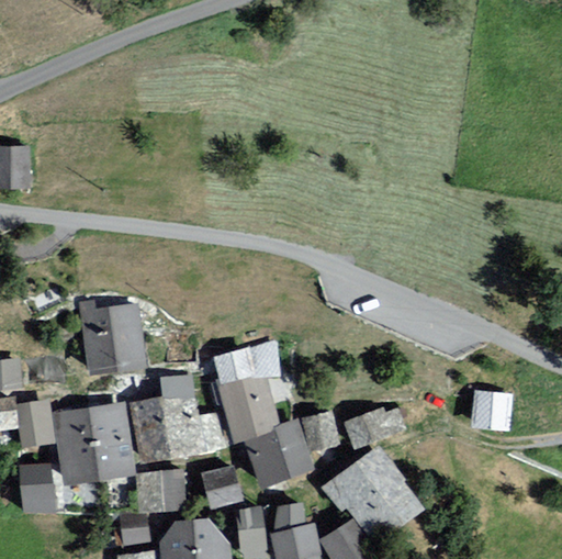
[(29,147),(0,146),(0,185),(27,186),(29,147)]
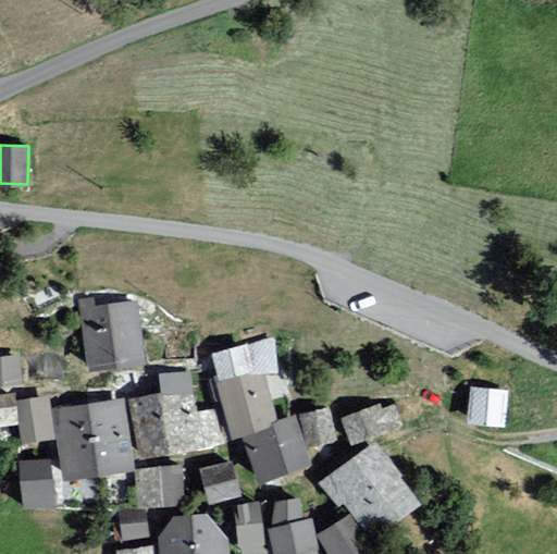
[(139,328),(84,334),(88,370),(144,362),(139,328)]
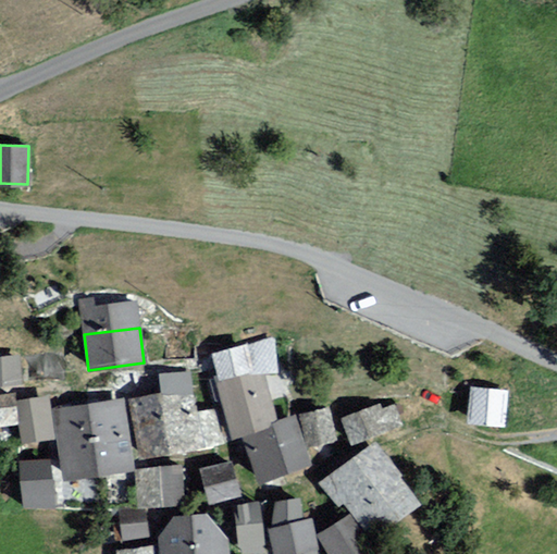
[(242,346),(211,353),(217,380),(247,373),(242,346)]
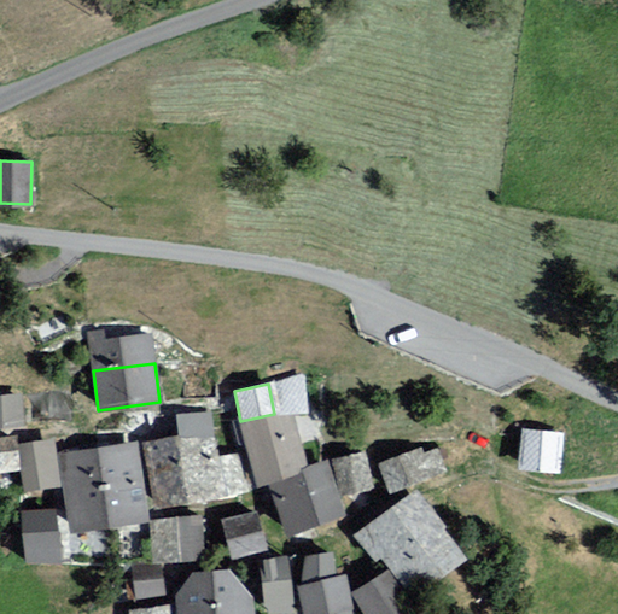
[(19,393),(0,393),(0,427),(19,427),(19,393)]
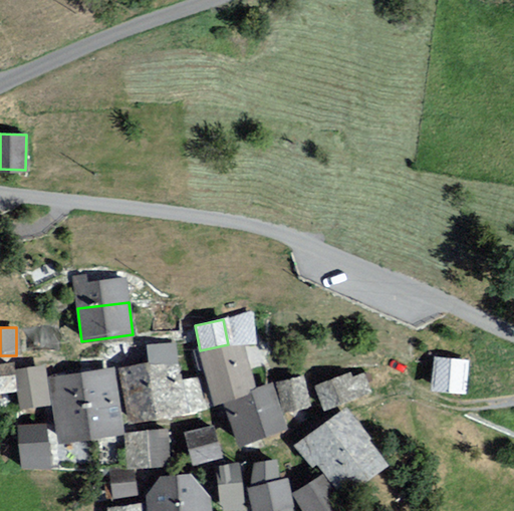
[(434,377),(469,378),(470,346),(435,345),(434,377)]
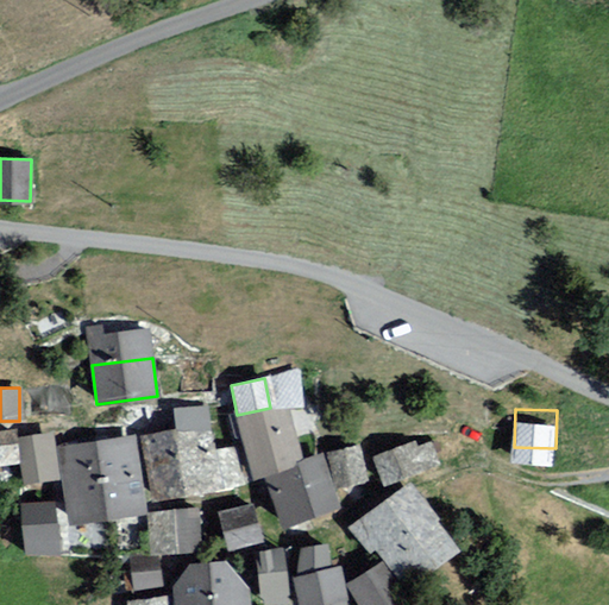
[(284,410),(238,422),(252,477),(299,464),(284,410)]
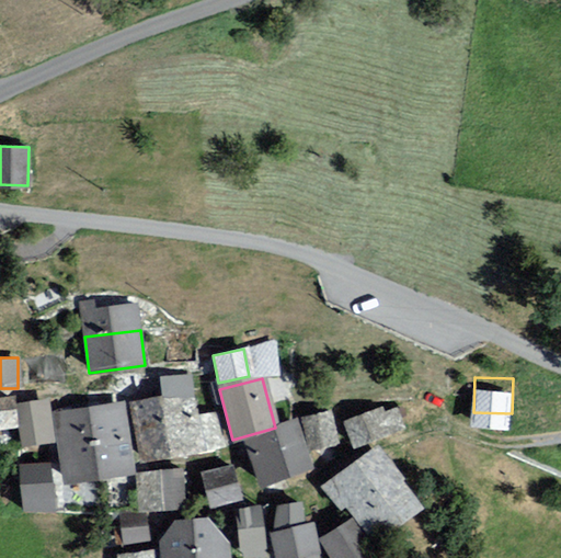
[(128,401),(138,459),(192,451),(183,393),(128,401)]
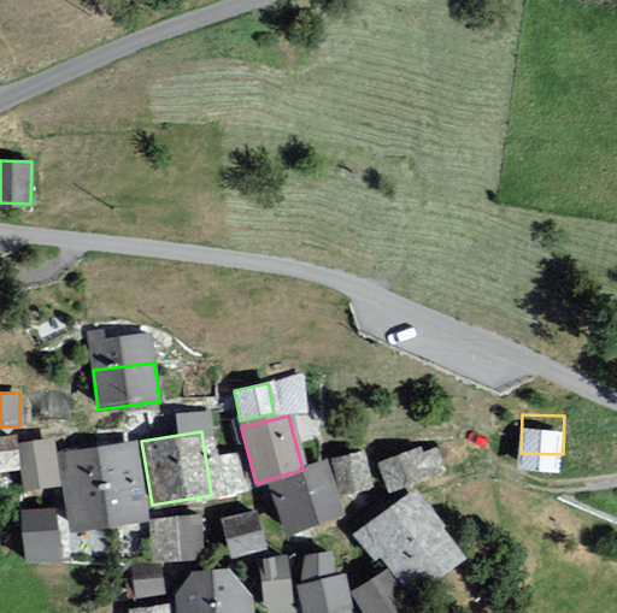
[(13,436),(0,437),(0,471),(17,470),(13,436)]
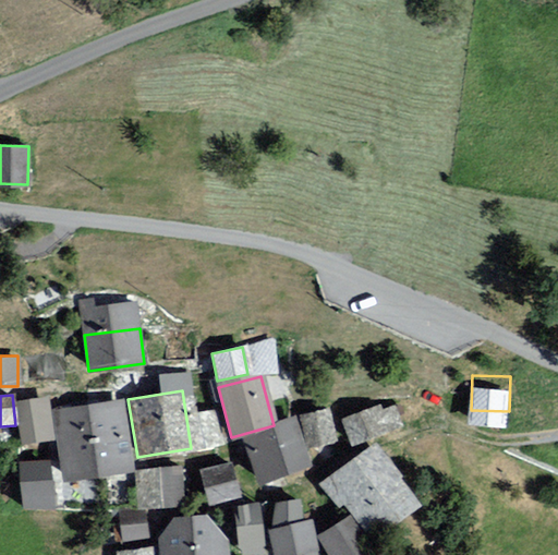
[(52,439),(46,398),(14,402),(21,445),(52,439)]
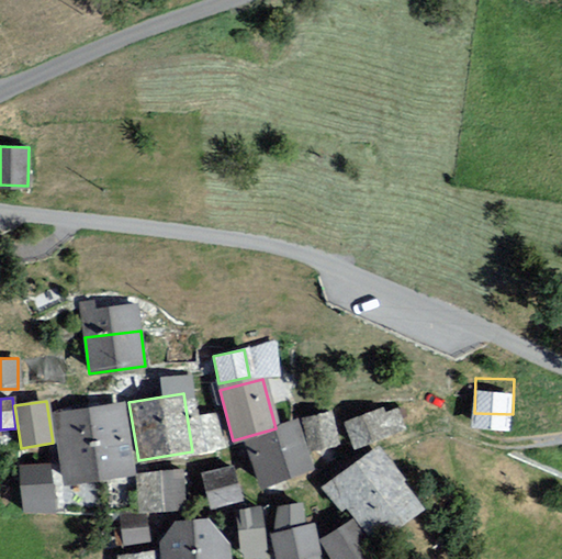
[(133,476),(124,402),(53,411),(62,484),(133,476)]
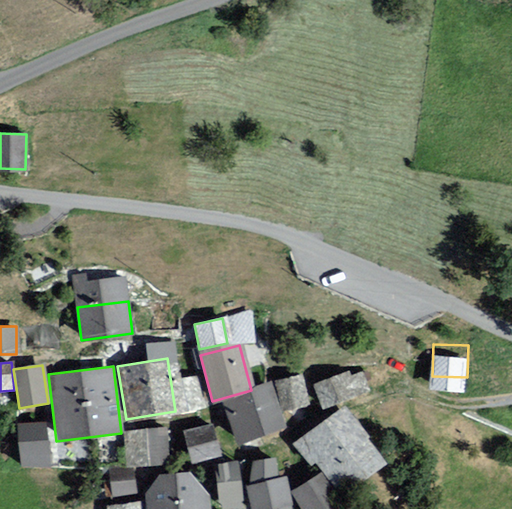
[(299,376),(277,381),(284,411),(306,407),(299,376)]
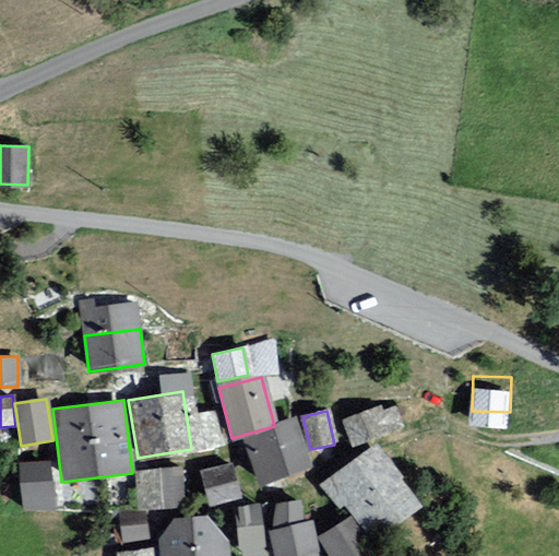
[(368,411),(342,420),(352,446),(378,436),(368,411)]
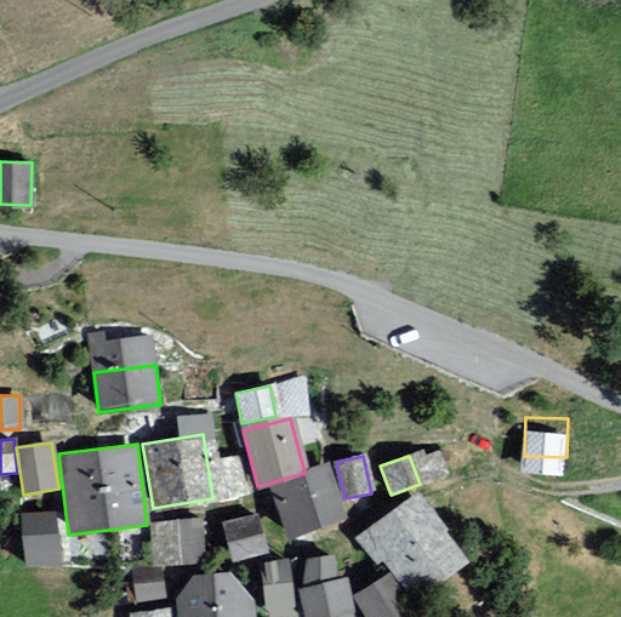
[(269,489),(288,538),(342,518),(324,468),(269,489)]
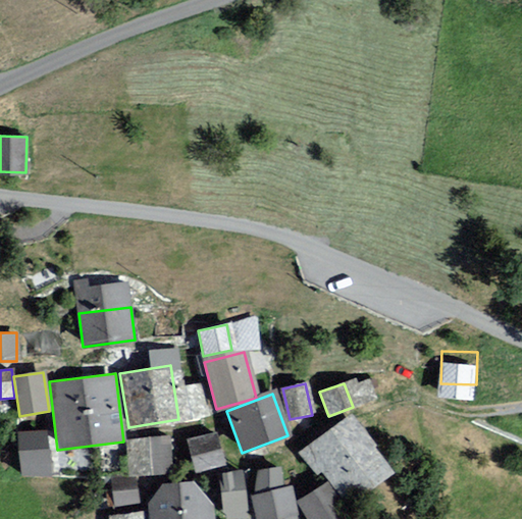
[(389,474),(346,419),(305,452),(350,507),(389,474)]
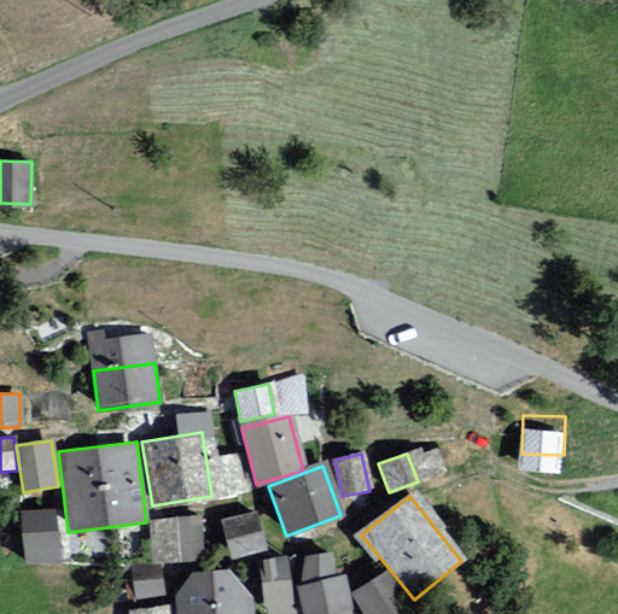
[(52,510),(18,514),(22,554),(56,550),(52,510)]
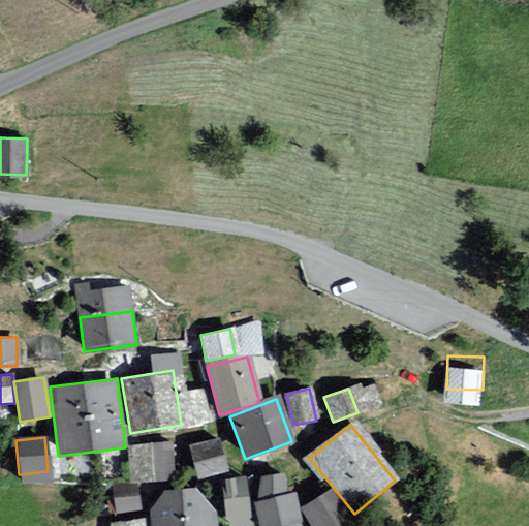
[(218,441),(190,446),(195,478),(223,473),(218,441)]
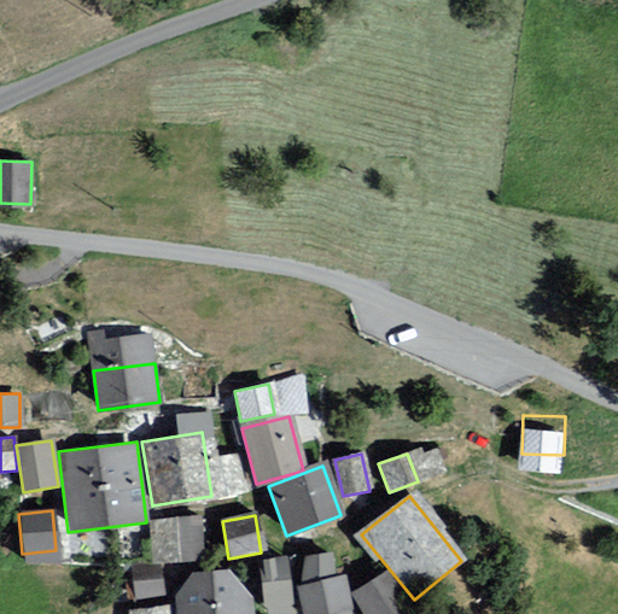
[(203,560),(199,516),(150,520),(153,565),(203,560)]
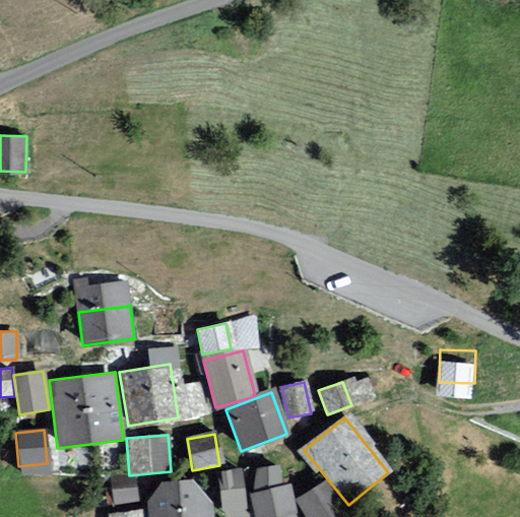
[(279,470),(255,468),(254,488),(278,490),(279,470)]
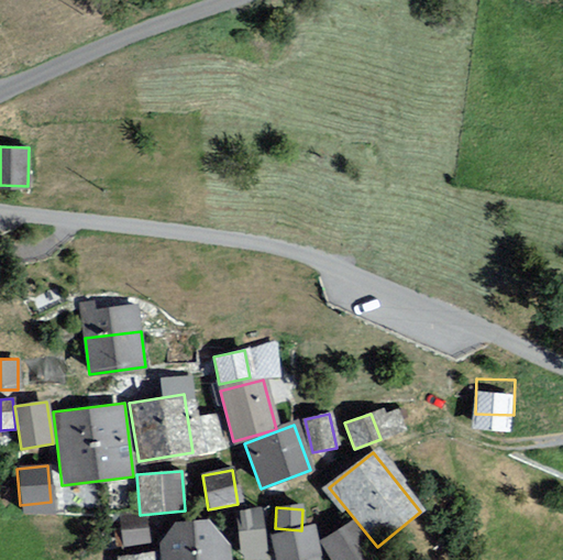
[(265,558),(262,508),(238,511),(242,559),(265,558)]
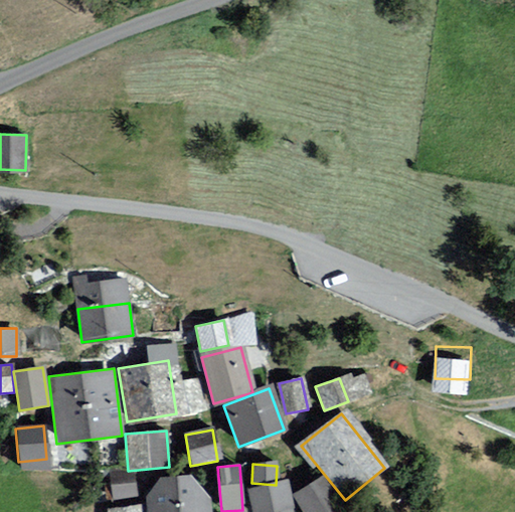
[(137,471),(112,473),(113,487),(138,486),(137,471)]
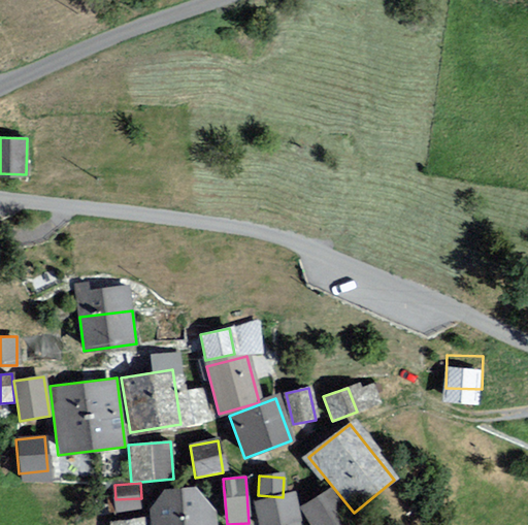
[(150,491),(152,524),(213,524),(212,488),(150,491)]
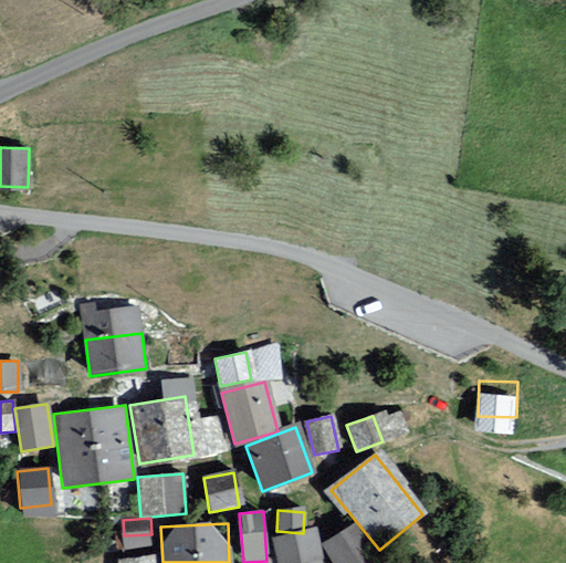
[(352,524),(324,543),(337,562),(359,562),(371,555),(352,524)]
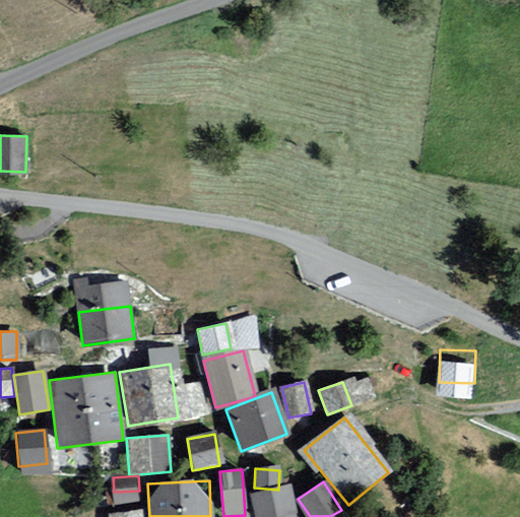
[(291,488),(251,497),(255,516),(278,516),(298,513),(291,488)]
